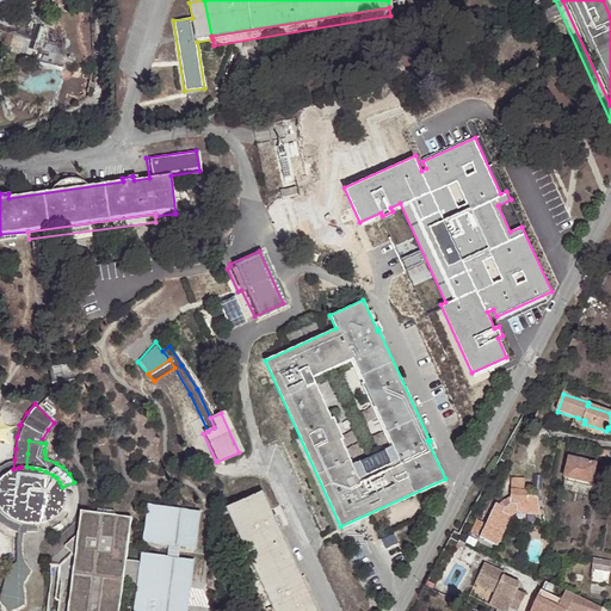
[(587,462),(581,461),(571,458),(566,477),(593,483),(596,463),(587,462)]
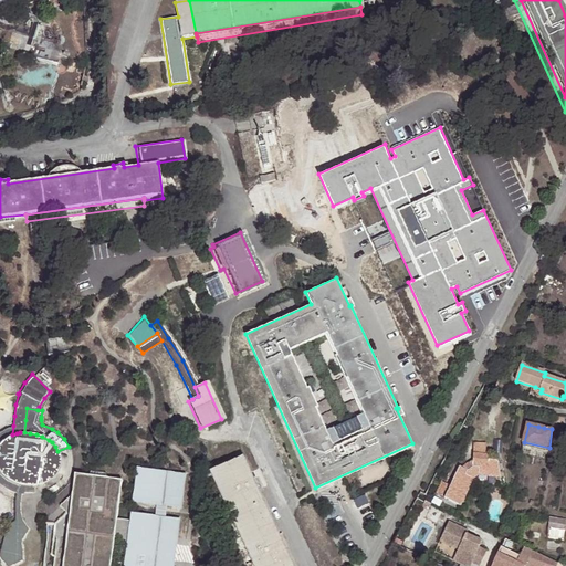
[(32,492),(31,483),(24,483),(18,482),(11,480),(4,477),(0,473),(0,472),(0,441),(3,439),(8,437),(12,435),(13,426),(8,427),(2,430),(0,430),(0,483),(4,486),(11,490),(16,490),(24,492),(32,492)]
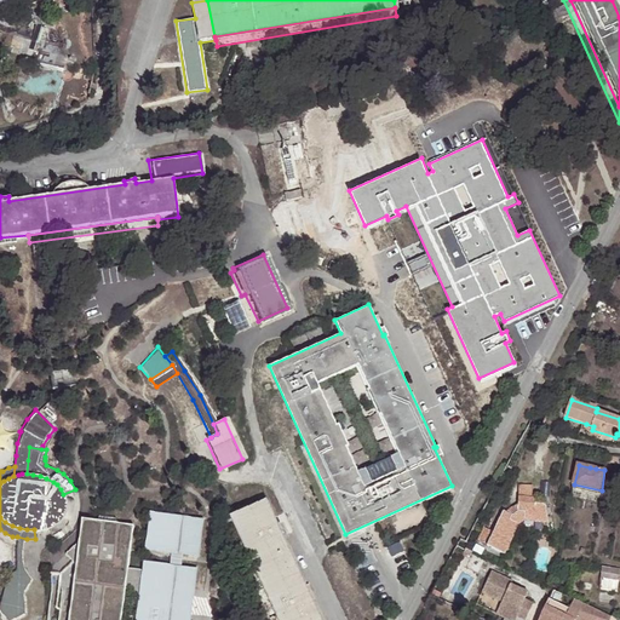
[(18,475),(13,476),(9,478),(4,481),(0,483),(0,517),(0,518),(5,522),(12,526),(19,528),(27,529),(34,529),(41,529),(47,528),(53,524),(56,522),(59,518),(63,514),(64,507),(64,500),(63,494),(61,489),(57,484),(53,482),(46,478),(40,476),(33,475),(22,474),(18,475)]
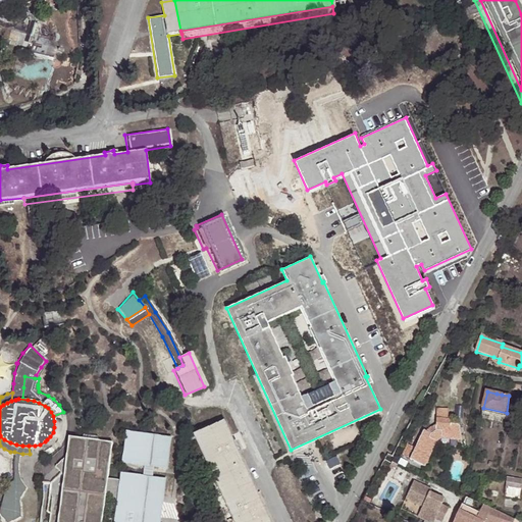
[(412,461),(426,468),(439,444),(444,439),(463,440),(462,429),(462,427),(459,425),(456,424),(453,424),(453,420),(451,420),(451,410),(439,409),(438,426),(428,433),(426,432),(412,461)]
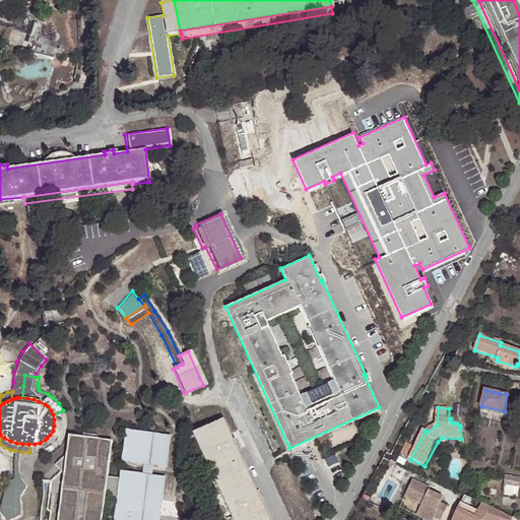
[(191,435),(231,519),(266,519),(234,449),(237,447),(233,440),(230,441),(220,420),(191,435)]
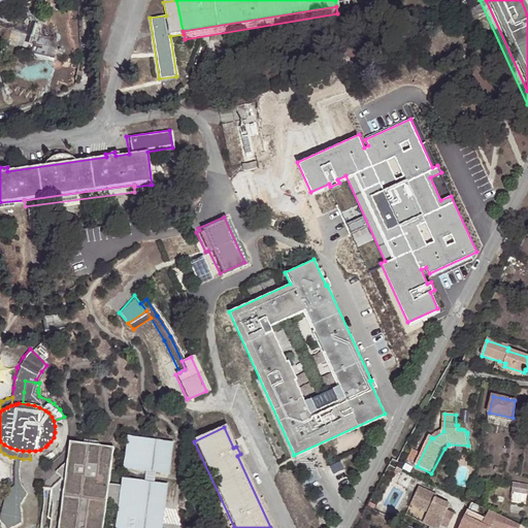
[(123,432),(119,464),(164,468),(168,436),(123,432)]
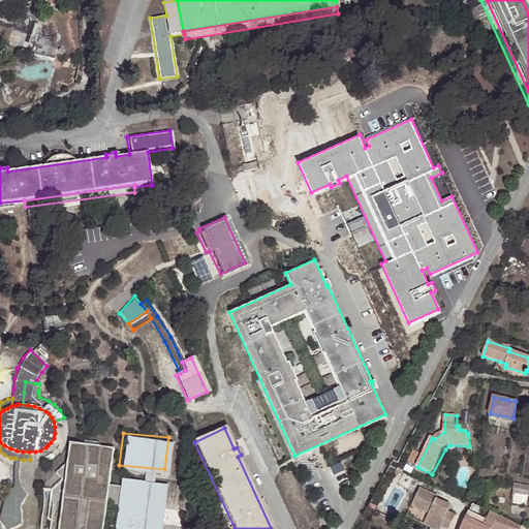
[(161,497),(163,480),(118,475),(117,483),(104,481),(109,444),(70,439),(69,445),(66,452),(62,458),(50,469),(62,481),(64,479),(58,528),(150,528),(153,511),(148,511),(150,496),(161,497)]
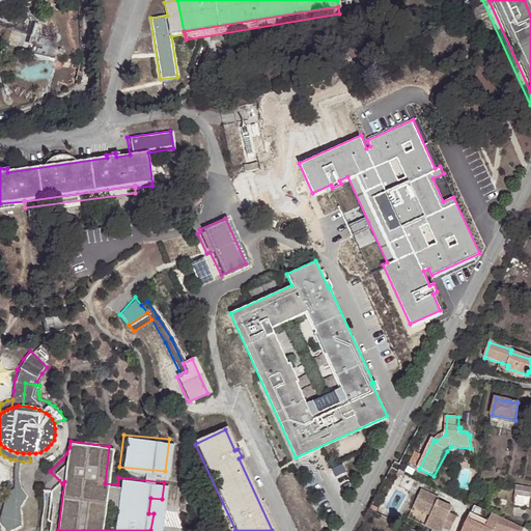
[(46,449),(40,452),(43,456),(46,455),(49,453),(52,451),(54,449),(55,447),(51,444),(48,447),(46,449)]
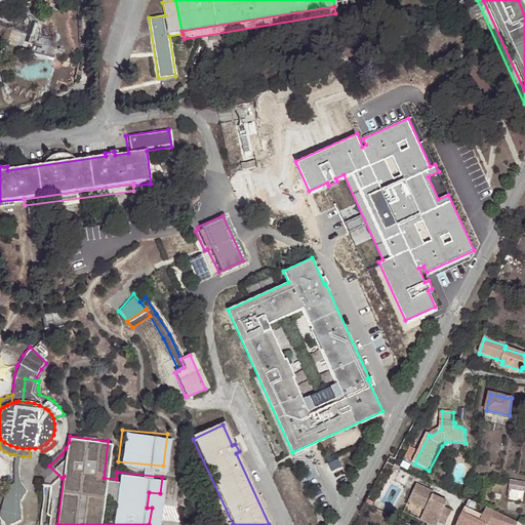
[(226,524),(233,524),(193,439),(188,442),(226,524)]
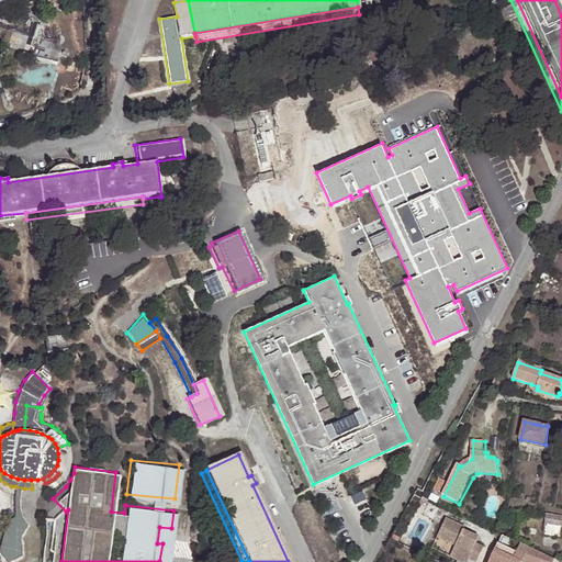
[(24,489),(15,486),(14,515),(6,521),(3,532),(22,537),(31,525),(23,519),(24,489)]
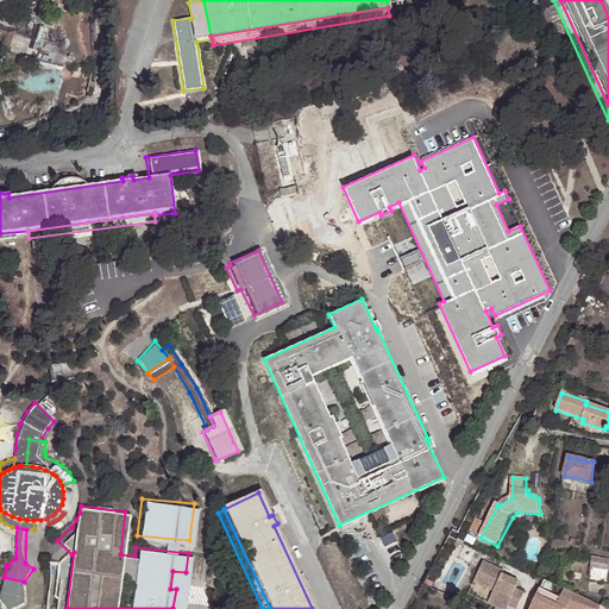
[(608,558),(592,557),(591,567),(608,569),(608,566),(608,558)]
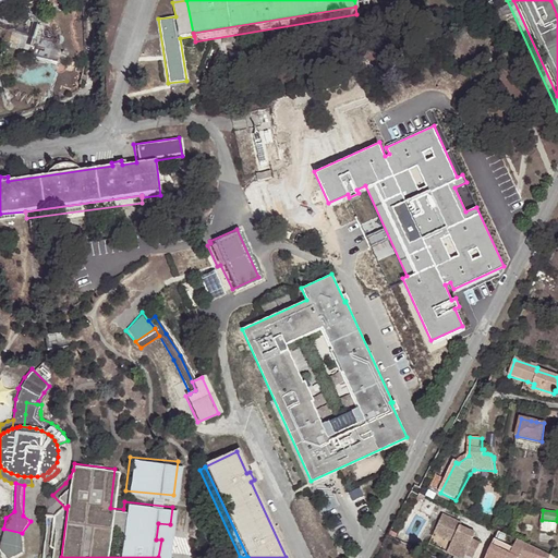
[(465,531),(466,528),(459,523),(460,521),(441,513),(433,532),(450,541),(446,552),(460,557),(462,557),(464,554),(472,557),(480,541),(472,537),(474,535),(465,531)]
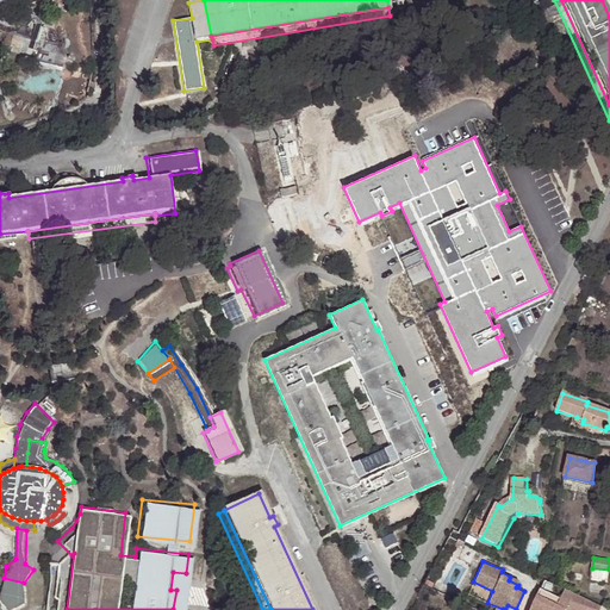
[(609,570),(592,568),(591,579),(608,580),(609,570)]
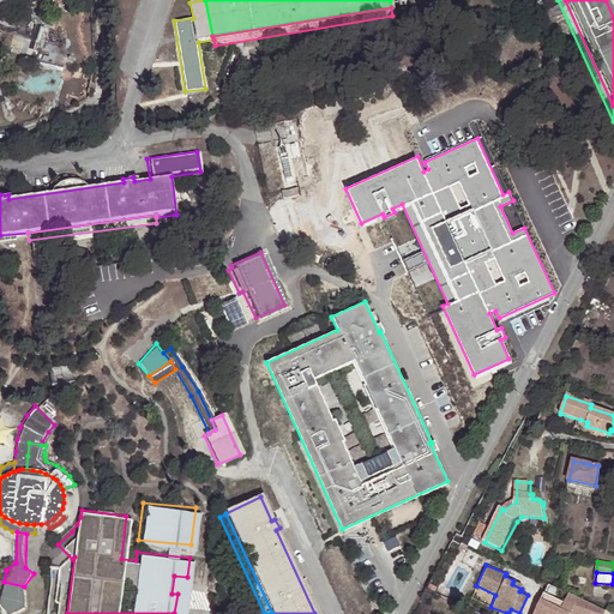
[(182,613),(187,577),(174,576),(172,594),(178,594),(174,613),(182,613)]
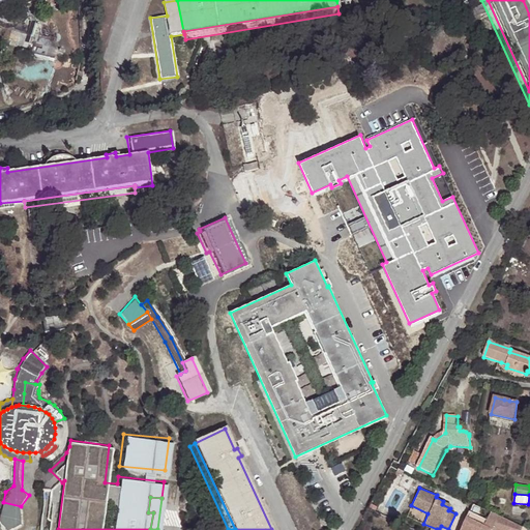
[(21,506),(3,502),(0,511),(0,523),(5,529),(7,529),(20,523),(21,506)]
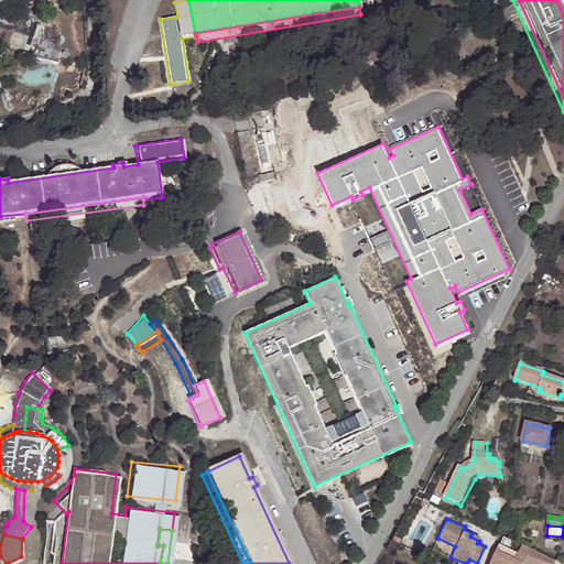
[(525,545),(506,535),(490,563),(522,563),(554,563),(556,561),(554,560),(525,545)]
